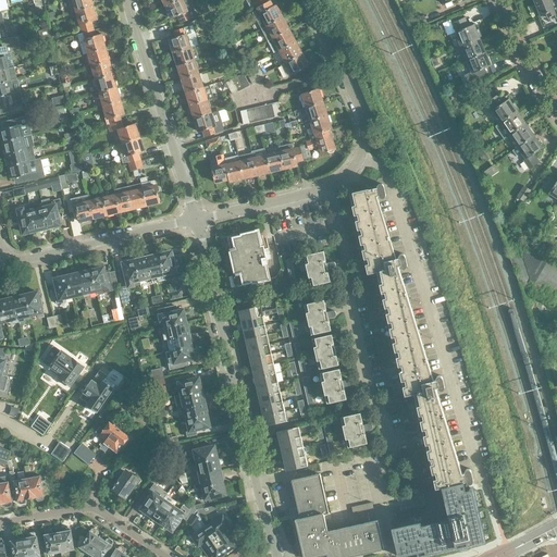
[(72,0),(76,11),(93,5),(90,0),(72,0)]
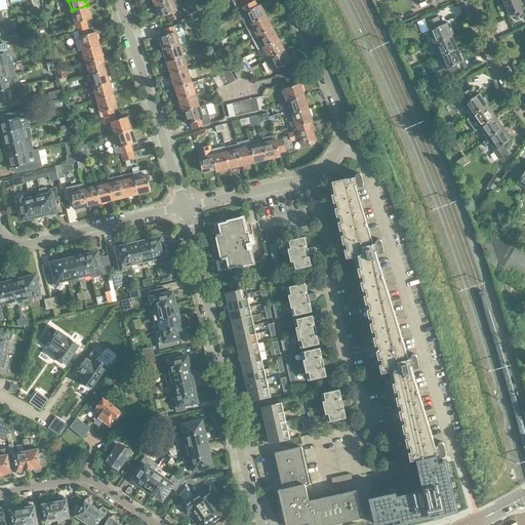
[(167,0),(156,5),(161,17),(167,14),(170,22),(185,14),(177,0),(167,0)]
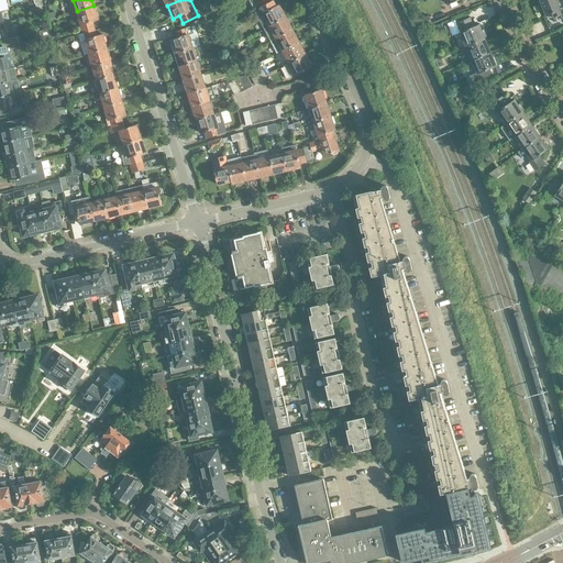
[(554,0),(540,0),(548,15),(552,13),(554,18),(562,15),(554,0)]
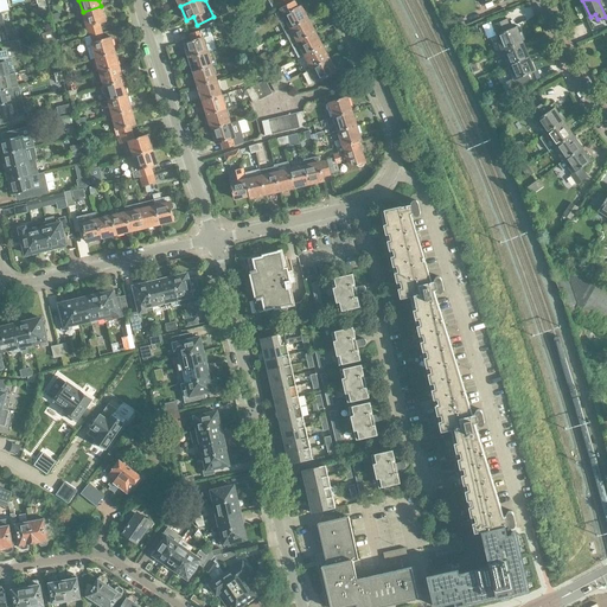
[(281,10),(275,12),(285,31),(308,19),(301,6),(296,7),(294,1),(281,8),(281,10)]
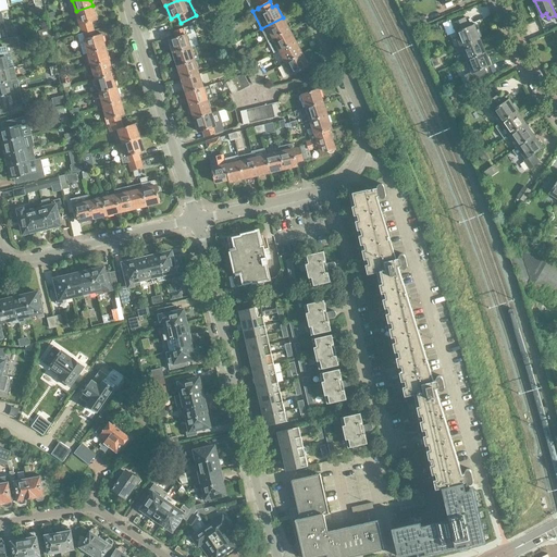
[(54,5),(48,8),(49,16),(57,15),(54,5)]
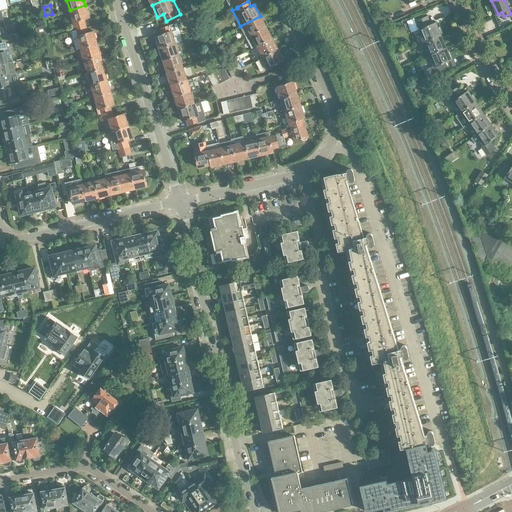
[(85,5),(70,10),(73,22),(72,22),(74,28),(85,25),(84,19),(88,18),(85,5)]
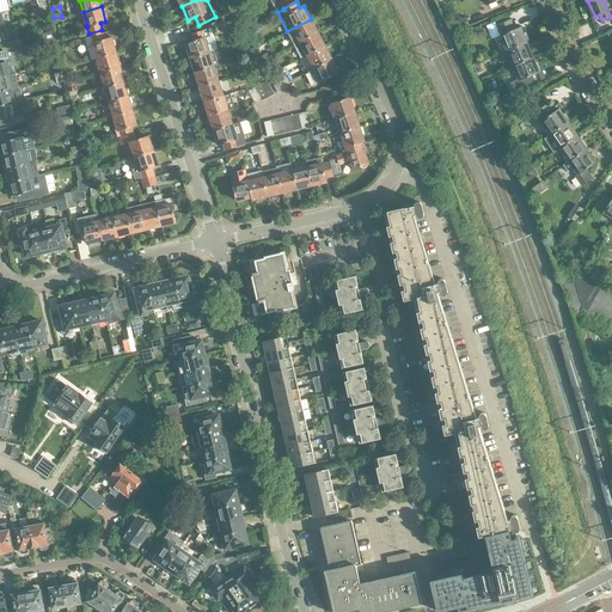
[(230,13),(222,17),(225,24),(239,18),(236,11),(230,13)]
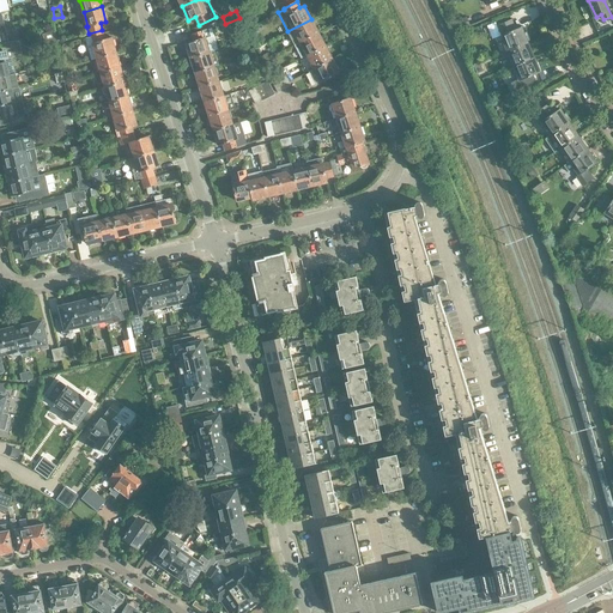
[(457,31),(471,25),(467,16),(453,22),(457,31)]
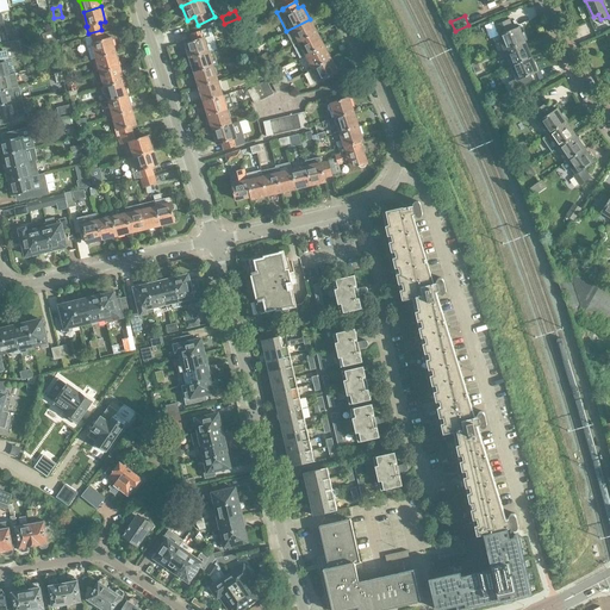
[(293,44),(316,32),(310,19),(286,31),(293,44)]
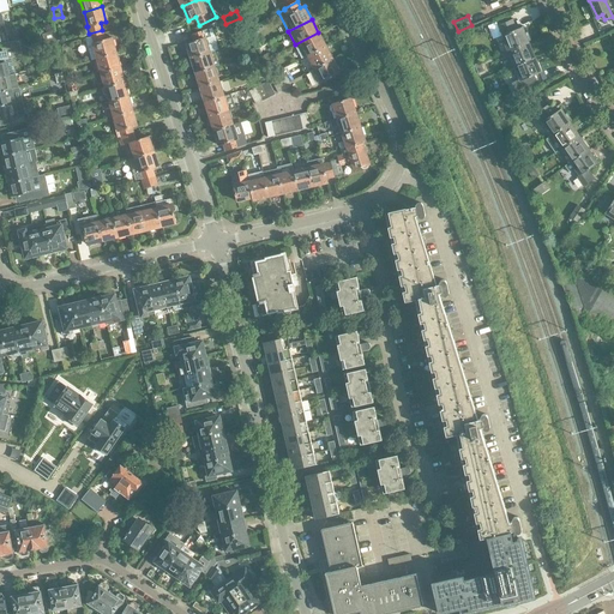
[(509,52),(529,43),(528,42),(529,42),(522,26),(516,29),(512,19),(499,25),(503,35),(509,52)]
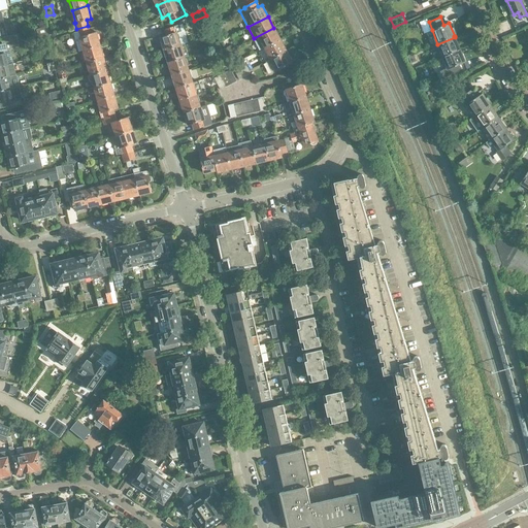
[(3,44),(18,40),(17,35),(7,36),(4,23),(0,23),(0,39),(2,39),(3,44)]
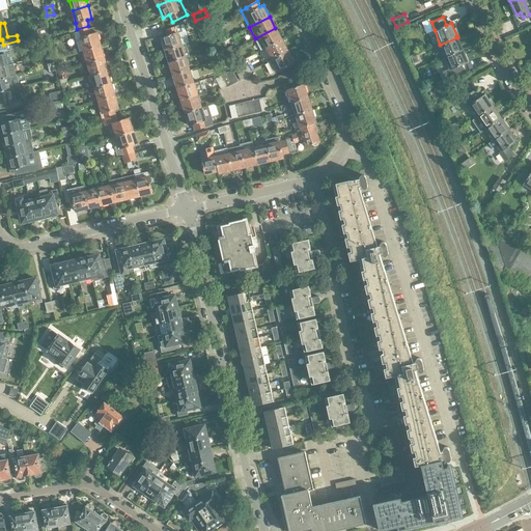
[(161,37),(165,50),(182,45),(177,34),(183,33),(180,25),(165,30),(167,36),(161,37)]
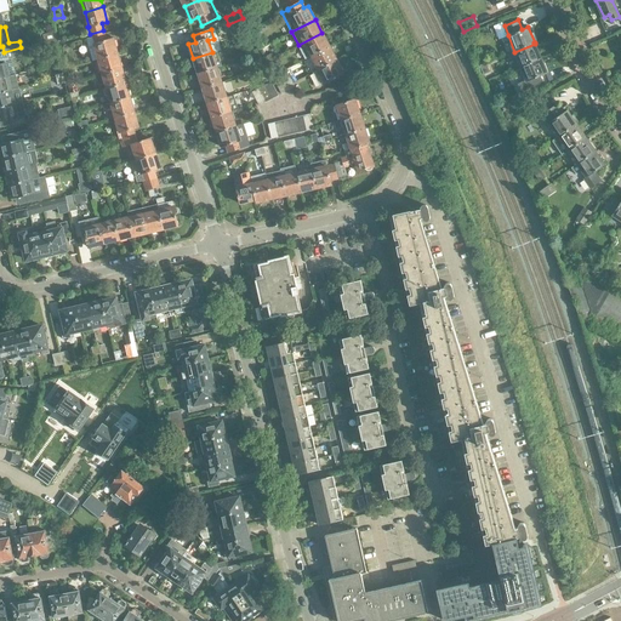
[(45,43),(56,39),(55,32),(43,34),(45,43)]
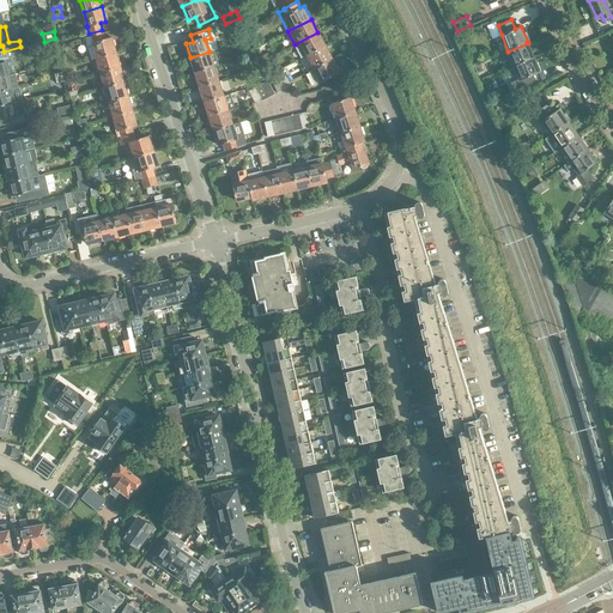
[(97,59),(115,53),(111,38),(105,40),(103,32),(89,37),(85,37),(92,60),(97,58),(97,59)]
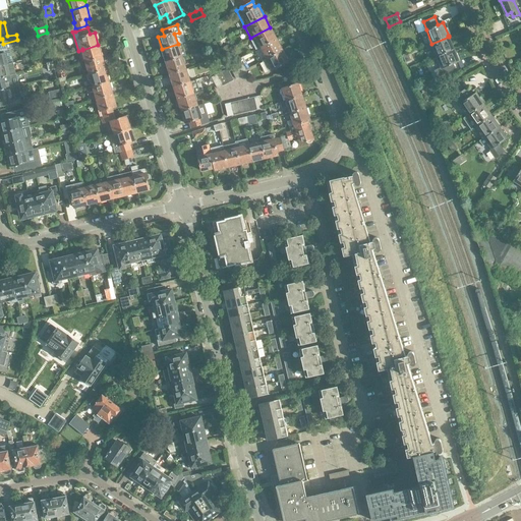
[(257,49),(262,46),(276,39),(270,27),(255,35),(251,37),(257,49)]
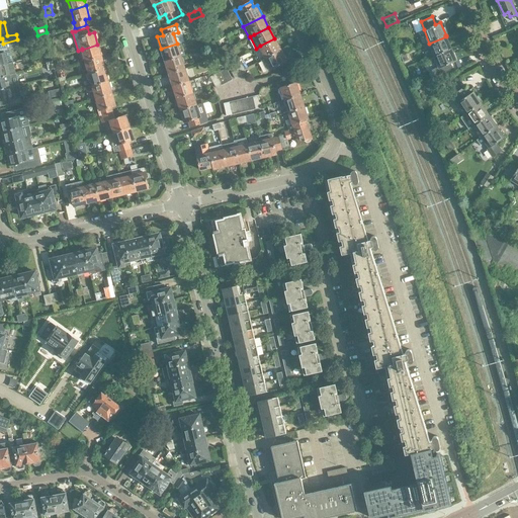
[(47,32),(37,35),(38,41),(49,39),(47,32)]
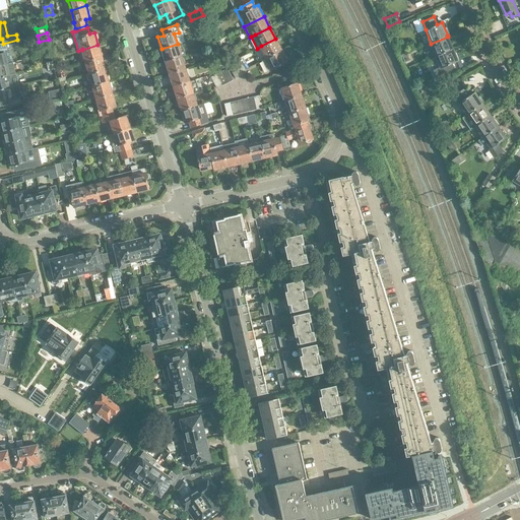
[(436,56),(453,50),(448,37),(431,44),(436,56)]
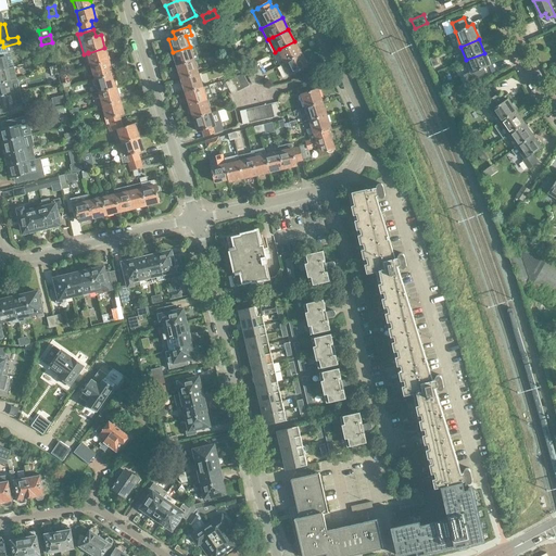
[(286,62),(301,54),(294,41),(279,49),(286,62)]
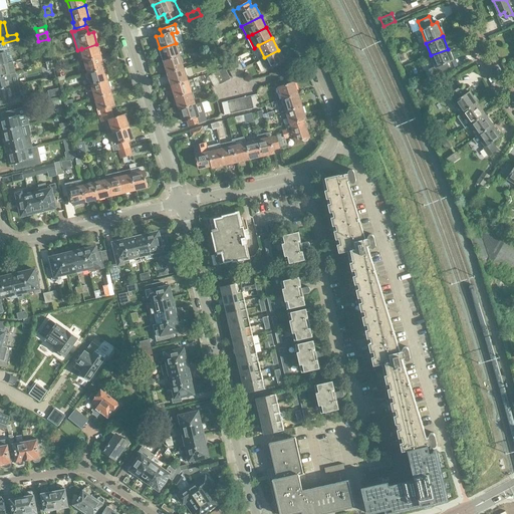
[(13,62),(11,53),(10,48),(19,45),(17,39),(3,43),(0,43),(0,64),(13,62)]
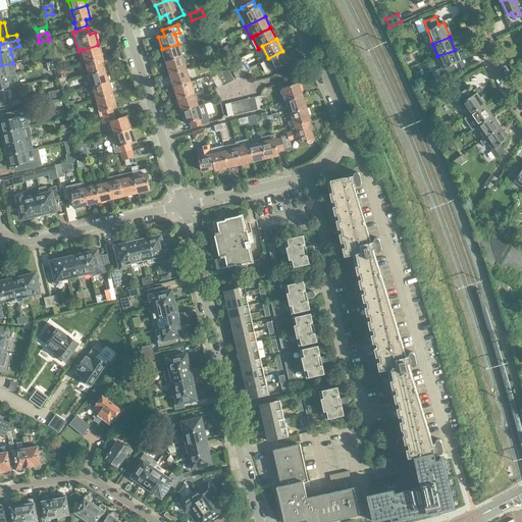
[(181,57),(186,56),(181,43),(178,44),(162,49),(166,62),(181,57)]
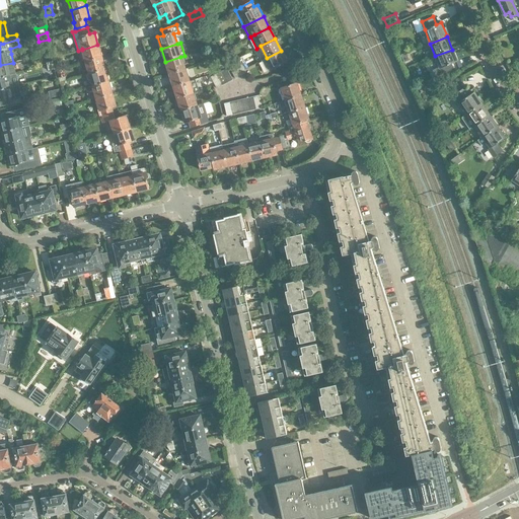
[(85,62),(101,57),(97,45),(82,50),(85,62)]
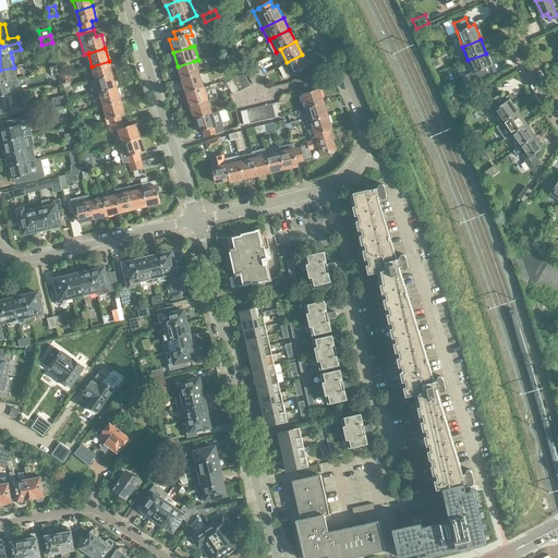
[(472,82),(486,76),(484,70),(492,67),(486,53),(468,60),(473,72),(469,74),(472,82)]
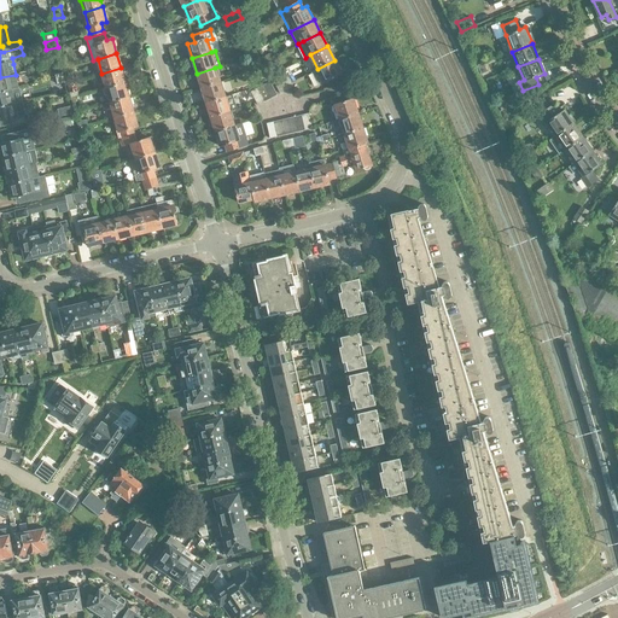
[(334,60),(318,69),(310,73),(318,86),(342,74),(334,60)]
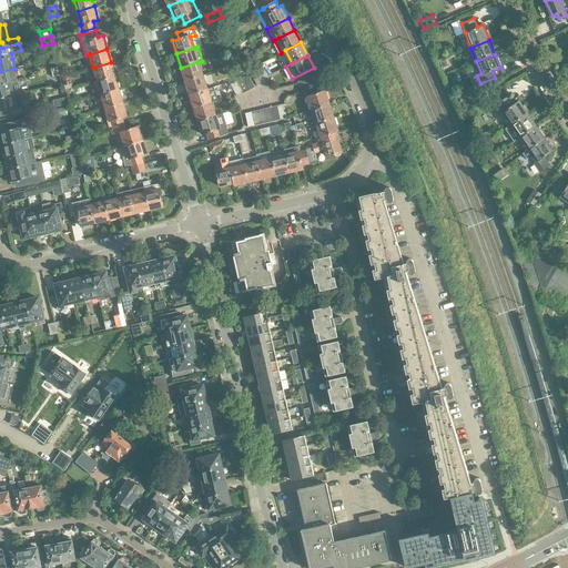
[(447,67),(444,58),(438,60),(442,69),(447,67)]
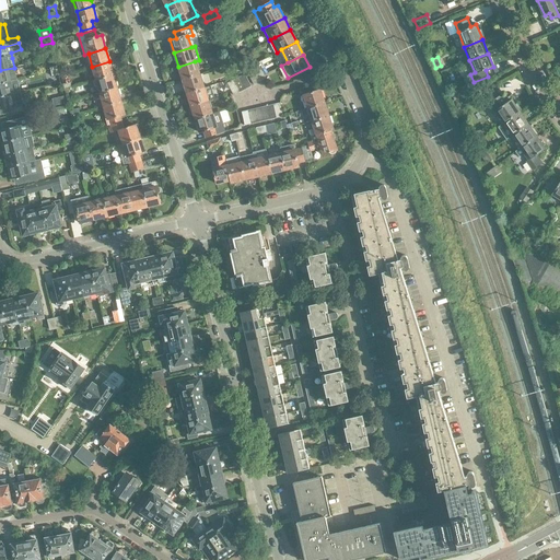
[(96,80),(113,74),(109,61),(92,67),(96,80)]
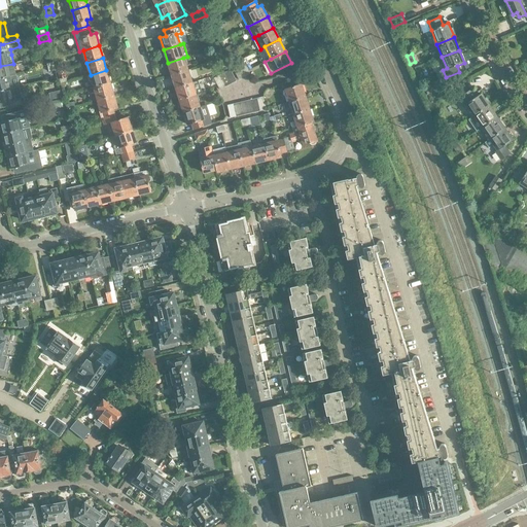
[(172,75),(187,70),(183,58),(168,63),(172,75)]
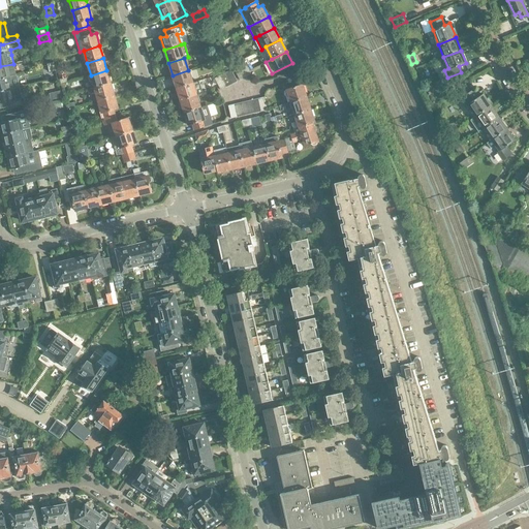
[(239,65),(245,76),(250,74),(244,62),(239,65)]
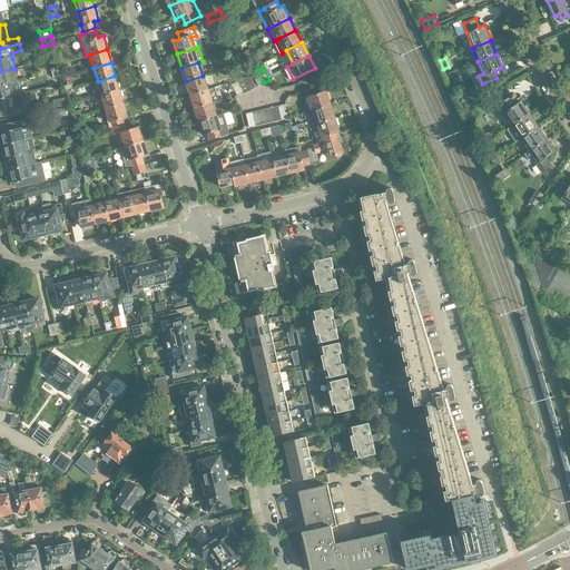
[(0,84),(11,82),(17,80),(15,69),(0,71),(0,84)]
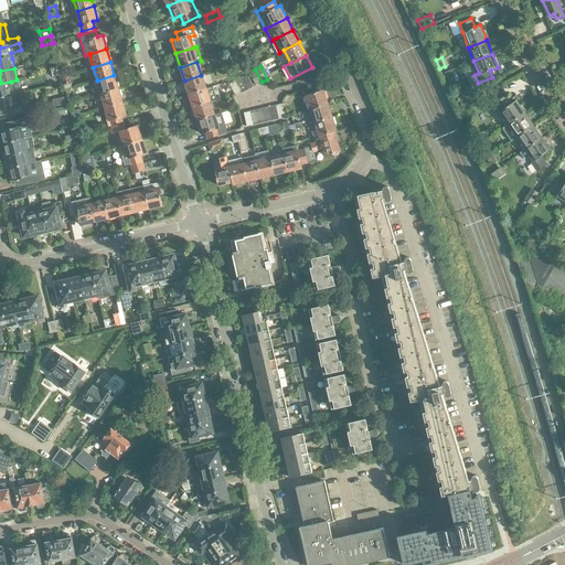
[(256,85),(262,82),(255,70),(249,72),(256,85)]
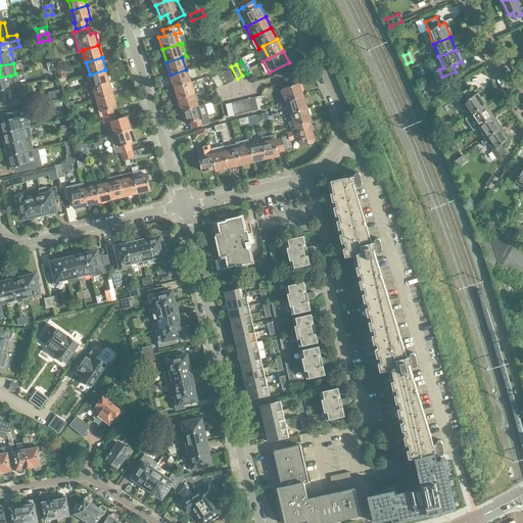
[(59,83),(66,81),(63,68),(57,70),(59,83)]
